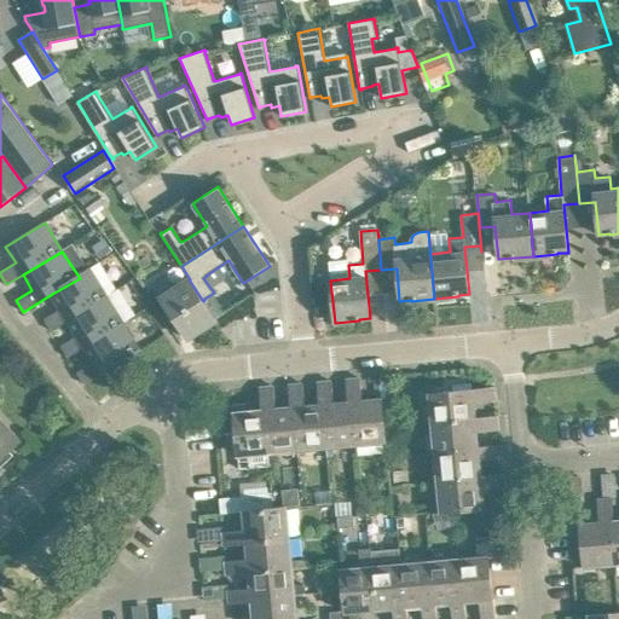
[(61,308),(45,319),(52,331),(68,320),(108,296),(91,271),(80,278),(52,294),(61,308)]
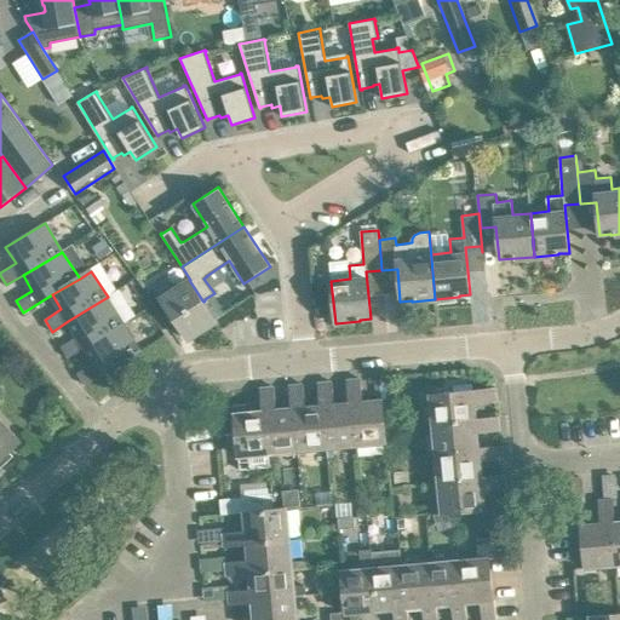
[(167,277),(153,287),(174,320),(188,339),(216,321),(210,310),(204,302),(202,300),(189,280),(176,290),(167,277)]
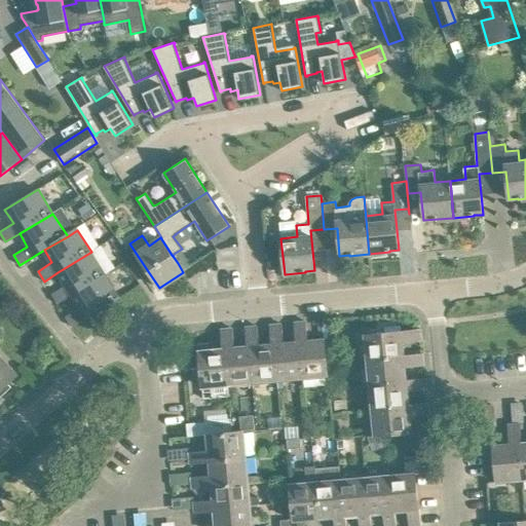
[(91,252),(58,272),(66,286),(51,294),(58,303),(58,304),(72,295),(105,274),(91,252)]
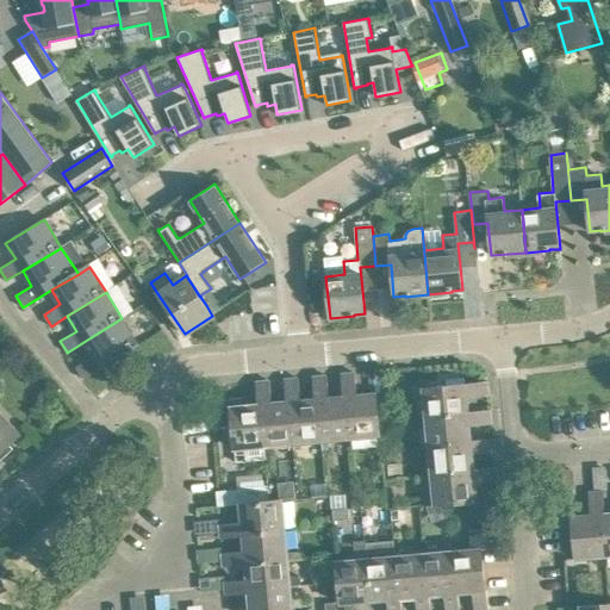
[(138,346),(122,318),(83,342),(93,358),(76,367),(83,379),(138,346)]
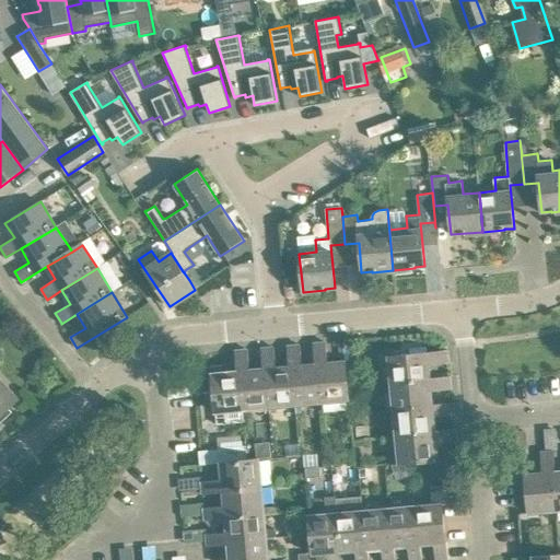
[(328,362),(326,342),(313,343),(315,363),(317,363),(321,403),(349,400),(345,361),(328,362)]
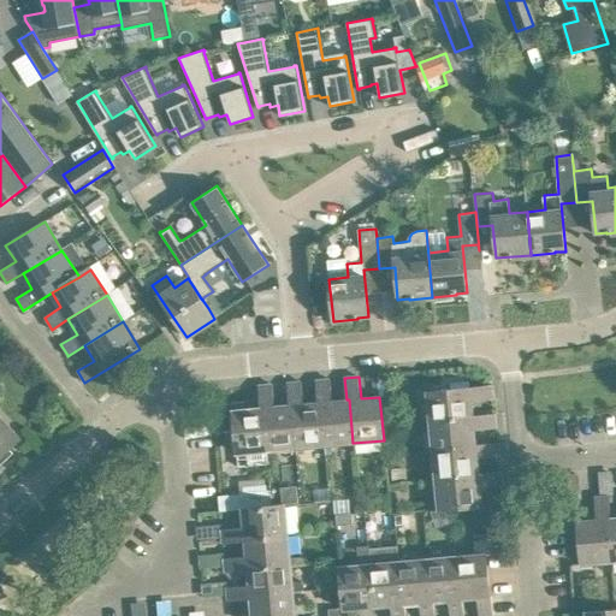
[(332,402),(330,379),(315,380),(318,403),(320,402),(324,445),(353,443),(349,400),(347,400),(332,402)]
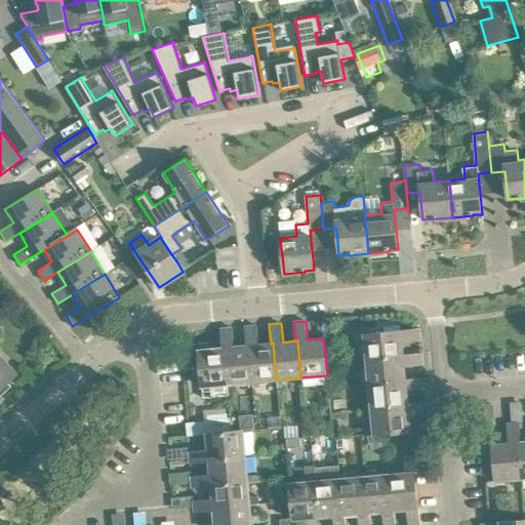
[(258,345),(256,325),(244,326),(246,346),(248,346),(251,382),(276,379),(273,342),(271,344),(258,345)]
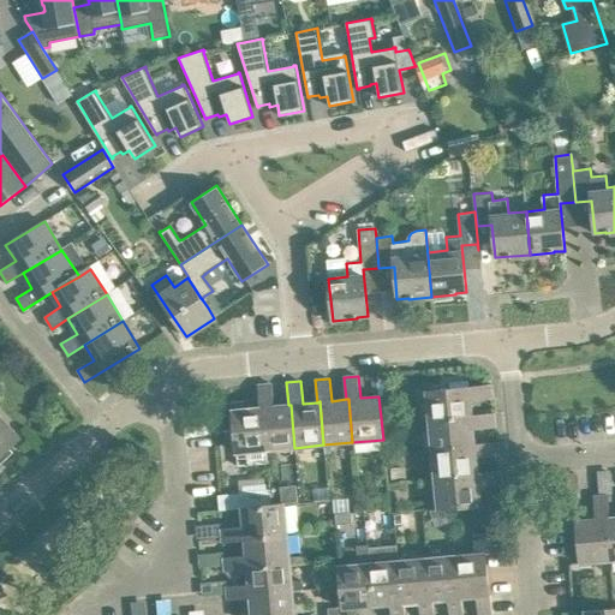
[(274,406),(272,383),(258,386),(260,407),(262,407),(268,464),(267,451),(275,449),(294,448),(291,405),(288,405),(274,406)]
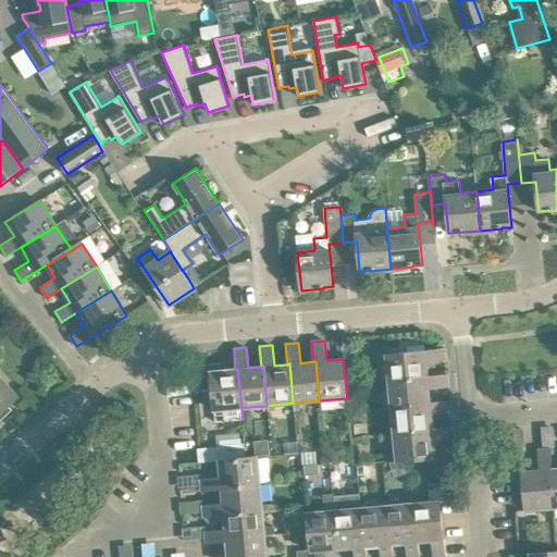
[(386,355),(388,381),(428,378),(426,362),(446,361),(445,349),(386,355)]
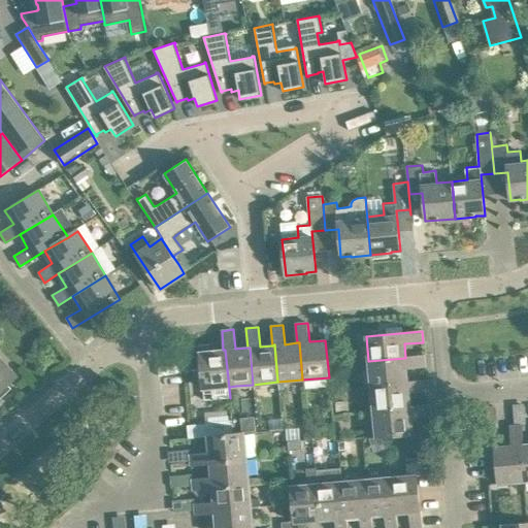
[(210,344),(198,345),(199,354),(200,353),(204,400),(230,398),(225,350),(223,350),(210,351),(210,344)]
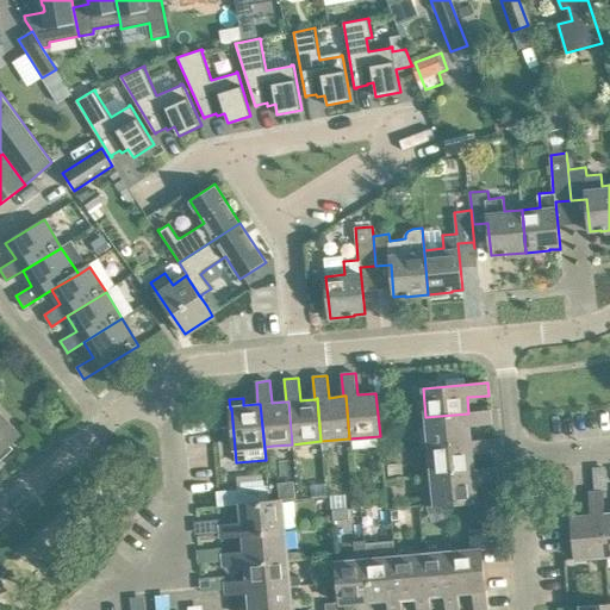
[(0,462),(1,461),(0,459),(0,452),(20,434),(0,411),(0,462)]
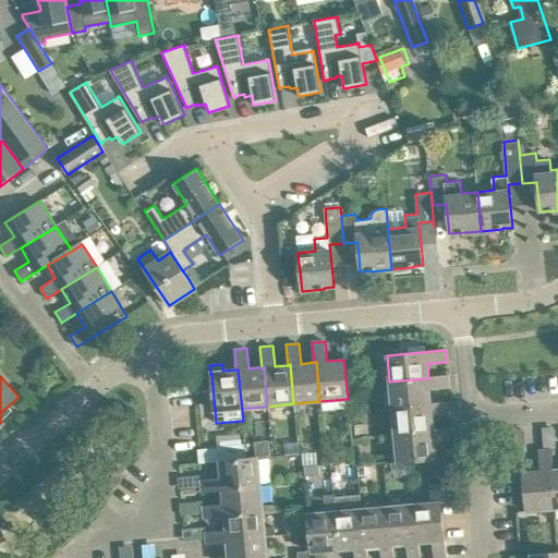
[(389,381),(392,408),(431,404),(429,389),(450,387),(449,376),(428,378),(389,381)]
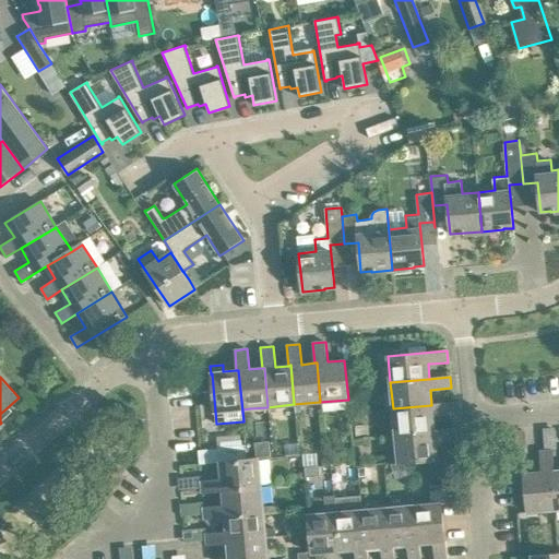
[(393,408),(395,435),(435,431),(432,416),(453,414),(452,403),(431,405),(393,408)]
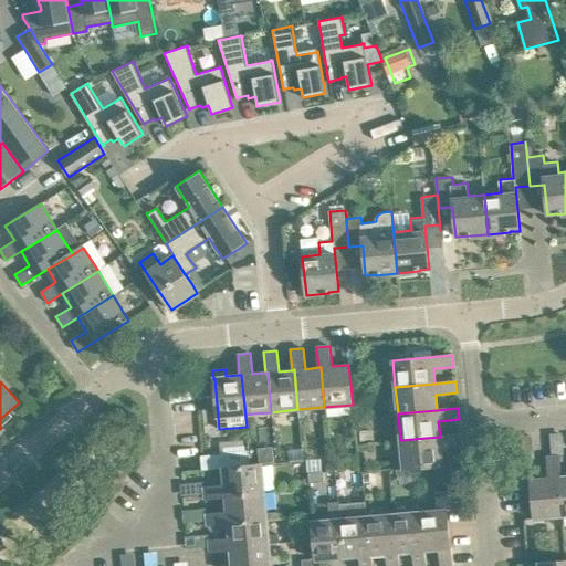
[(253,413),(245,415),(247,423),(254,422),(253,413)]
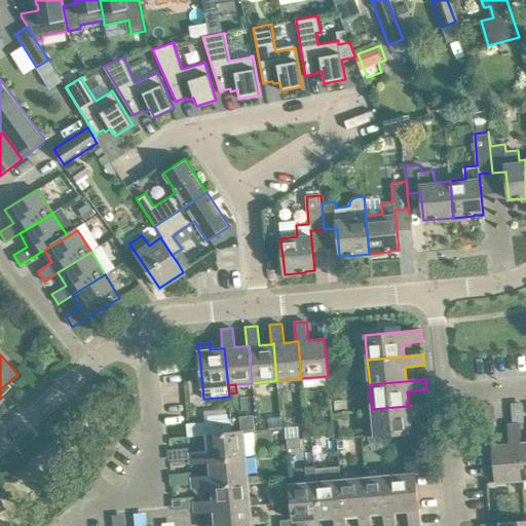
[(372,409),(374,436),(411,433),(410,416),(428,414),(427,404),(409,406),(372,409)]
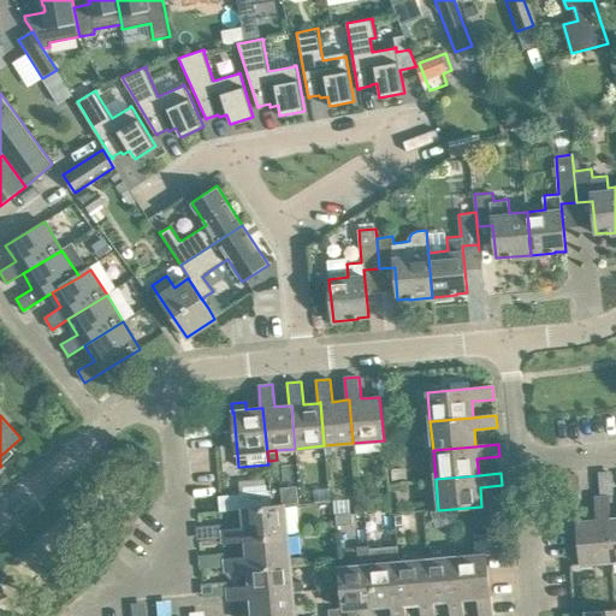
[(271,491),(249,493),(219,496),(220,511),(242,509),(272,507),(271,491)]
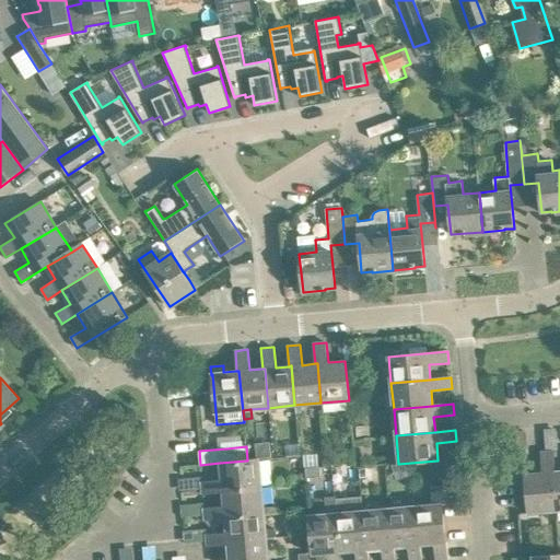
[(555,471),(553,451),(540,452),(543,473),(525,474),(528,513),(557,511),(553,471),(555,471)]
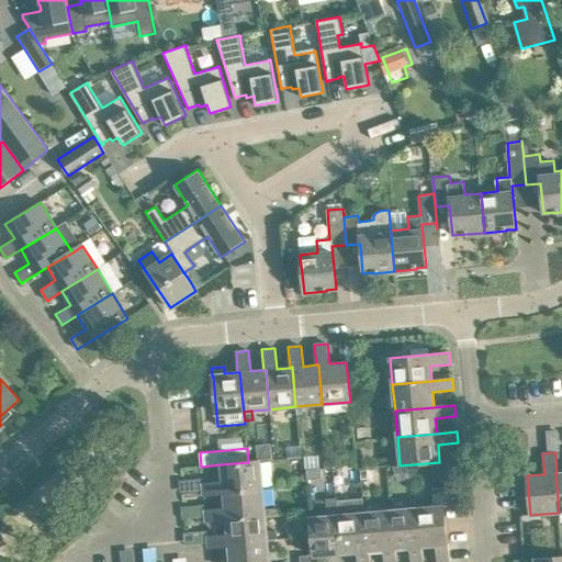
[(224,492),(262,487),(260,461),(248,462),(221,464),(222,481),(202,483),(203,496),(224,494),(224,492)]
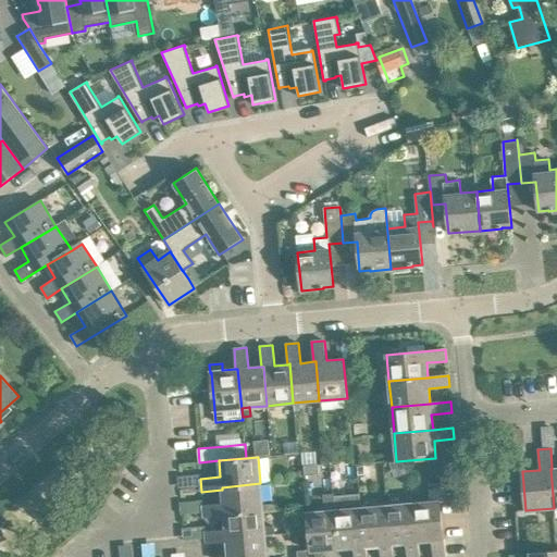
[(318,465),(304,466),(305,474),(318,473),(318,465)]
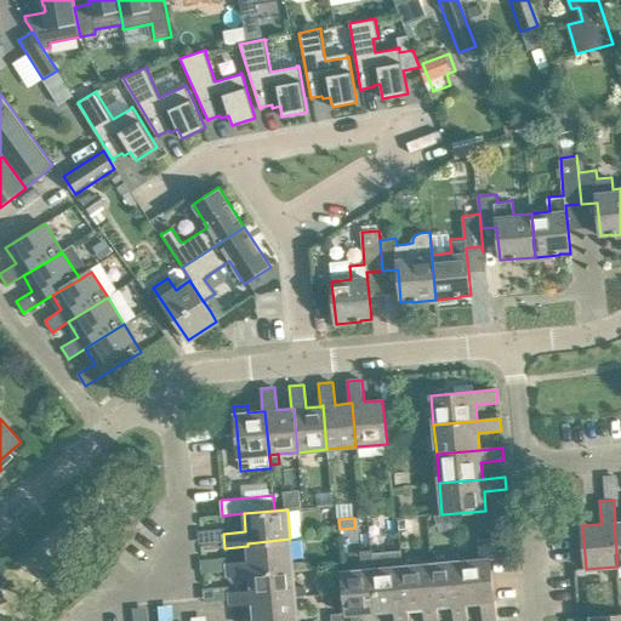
[(226,563),(227,576),(250,575),(250,571),(292,568),(290,539),(248,543),(248,546),(249,560),(226,563)]
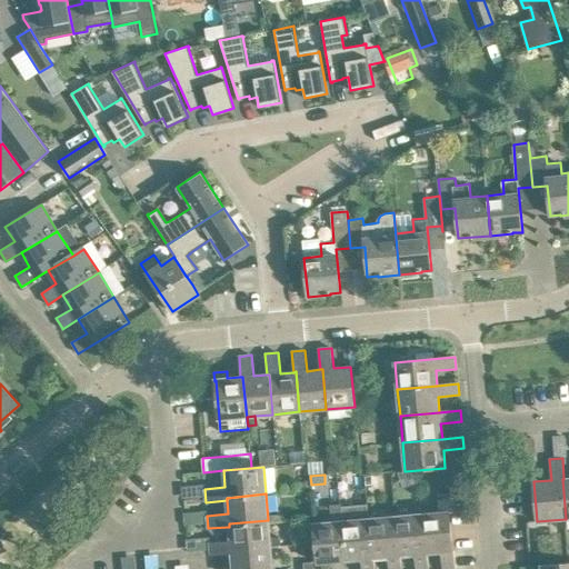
[(422,513),(426,553),(441,552),(442,568),(455,568),(450,511),(457,511),(456,493),(438,495),(439,512),(422,513)]
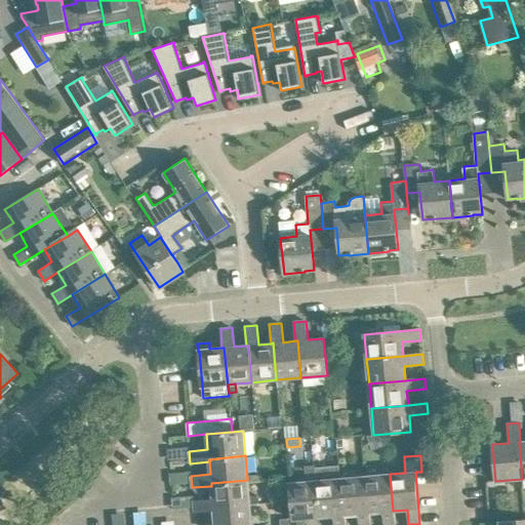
[(315,481),(314,468),(305,469),(306,481),(289,483),(293,520),(318,517),(315,481)]
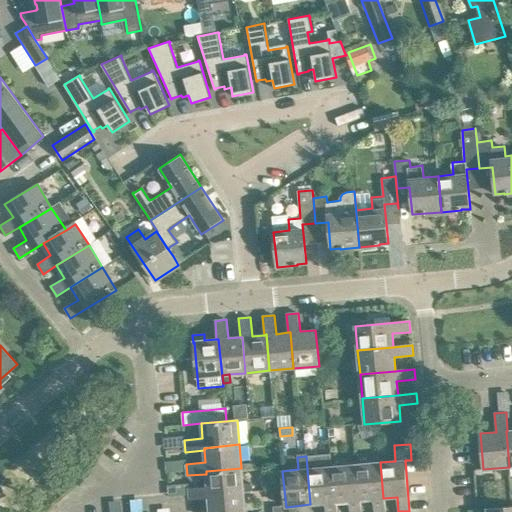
[(380,462),(356,464),(359,500),(373,499),(374,511),(384,511),(383,498),(380,462)]
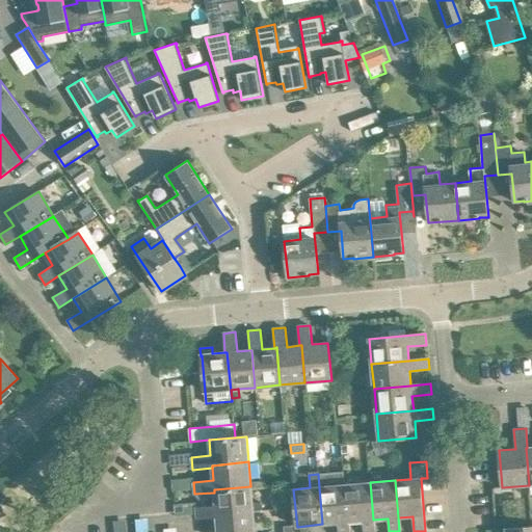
[(370,482),(345,485),(349,522),(363,521),(363,531),(374,531),(373,520),(370,482)]
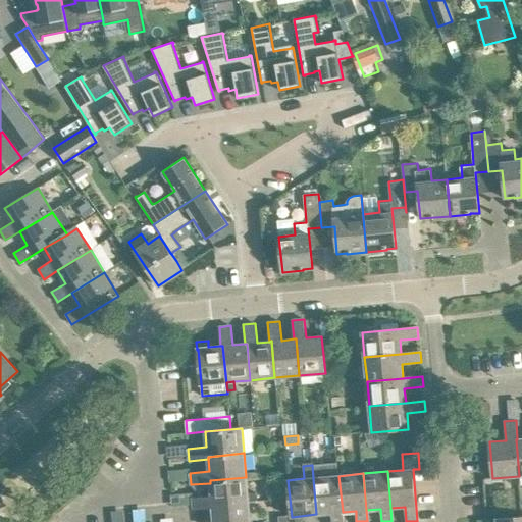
[(343,521),(343,512),(338,476),(313,478),(316,514),(331,513),(331,521),(343,521)]
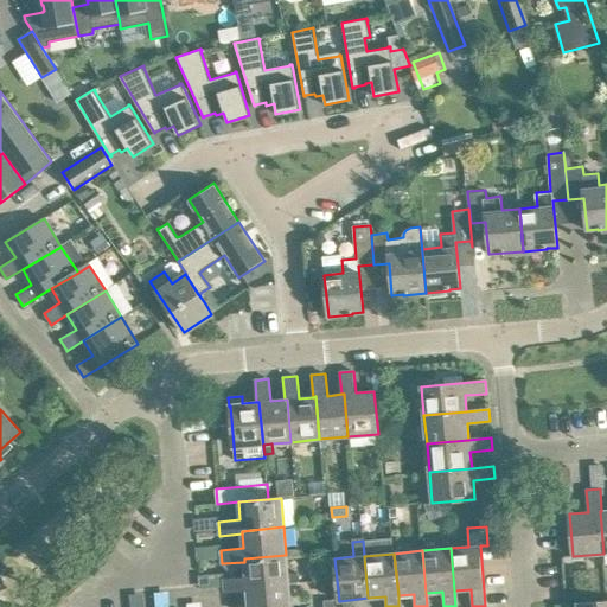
[(289,583),(286,555),(244,558),(244,562),(246,576),(224,579),(225,592),(247,590),(247,587),(289,583)]
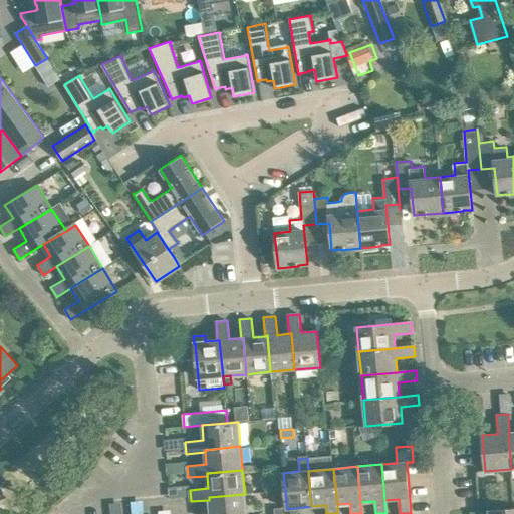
[(246,513),(245,494),(209,497),(209,500),(210,513),(246,513)]
